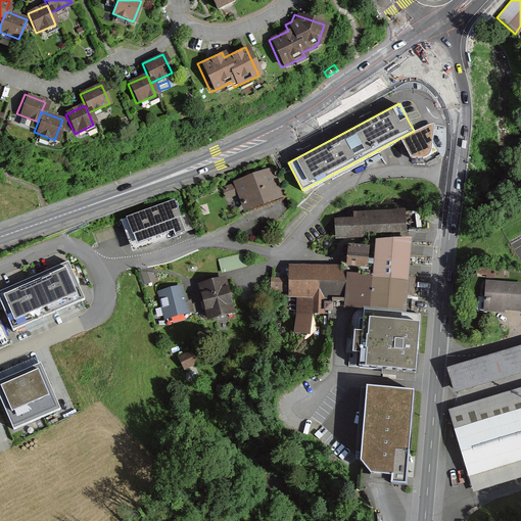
[(269,167),(231,180),(243,211),(280,197),(269,167)]
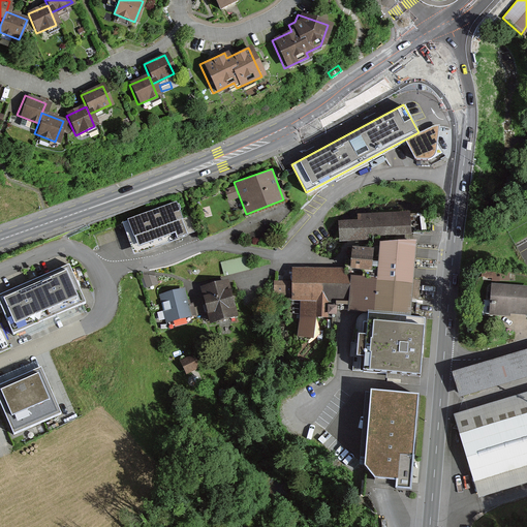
[(186,233),(175,202),(127,219),(138,250),(186,233)]
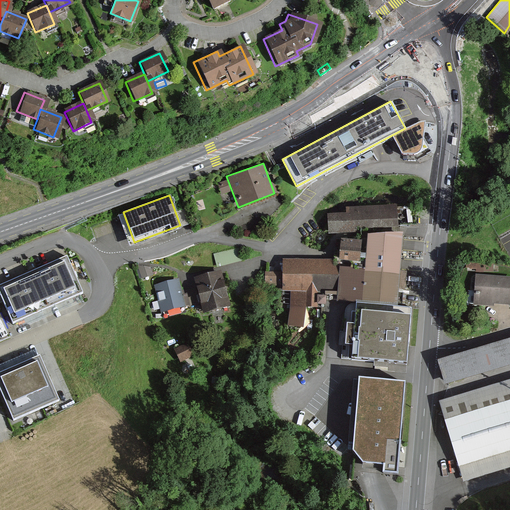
[(326,212),(327,231),(396,227),(395,202),(344,205),(344,211),(326,212)]
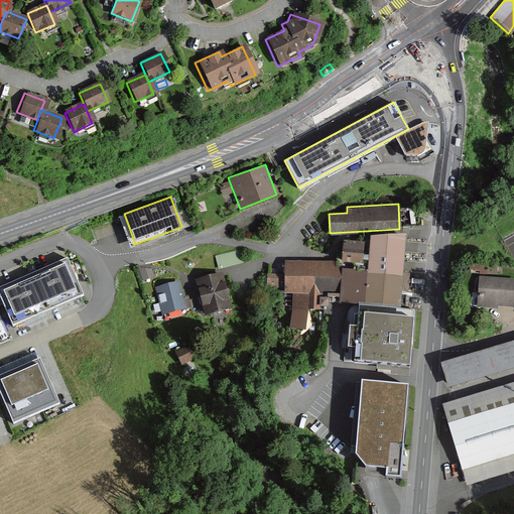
[(366,268),(342,267),(341,298),(399,303),(404,232),(369,234),(366,268)]
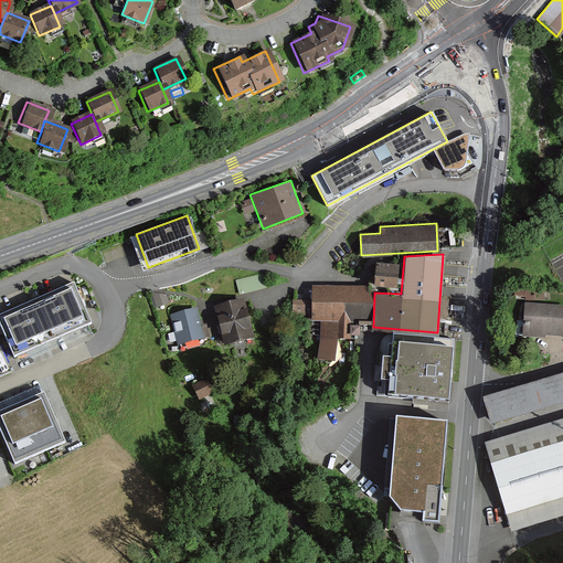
[(393,266),(371,265),(370,287),(392,288),(393,266)]
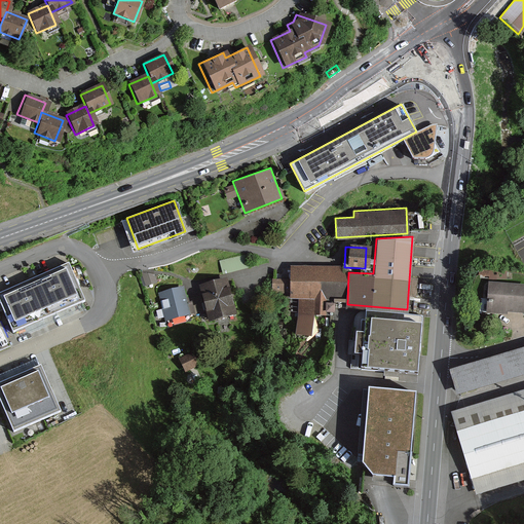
[(244,252),(218,258),(222,272),(247,266),(244,252)]
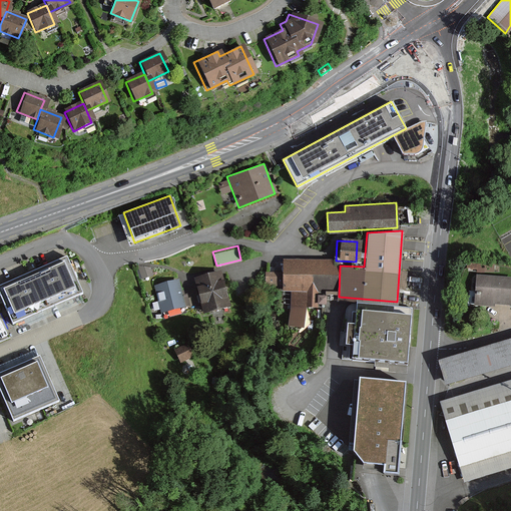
[(0,294),(11,322),(81,292),(66,256),(0,283),(0,294)]
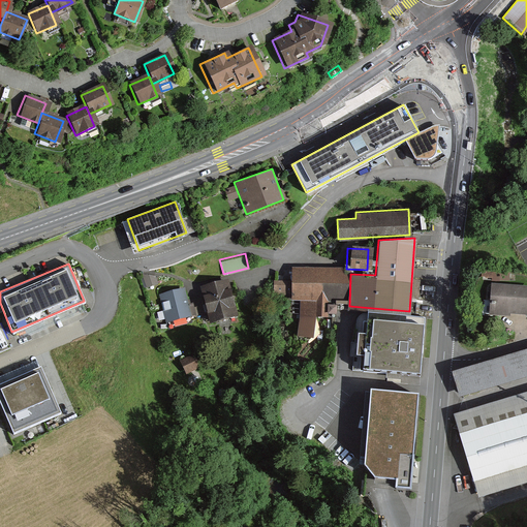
[(340,268),(288,268),(288,281),(273,281),(273,292),(286,292),(286,299),(299,299),(299,316),(333,316),(333,301),(349,301),(349,274),(340,274),(340,268)]
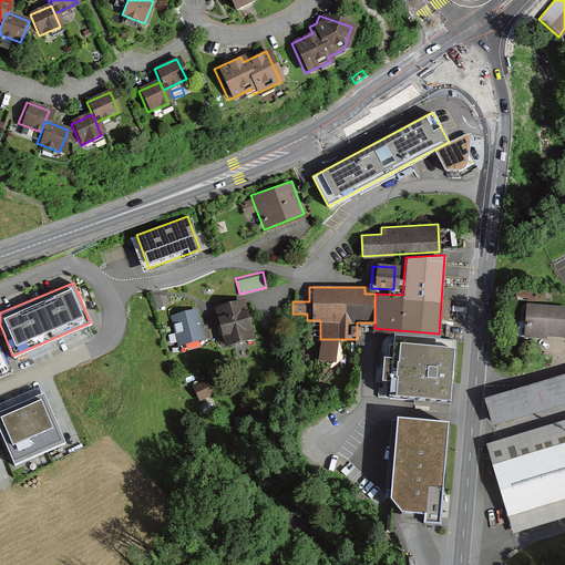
[(250,338),(242,300),(209,308),(218,346),(250,338)]
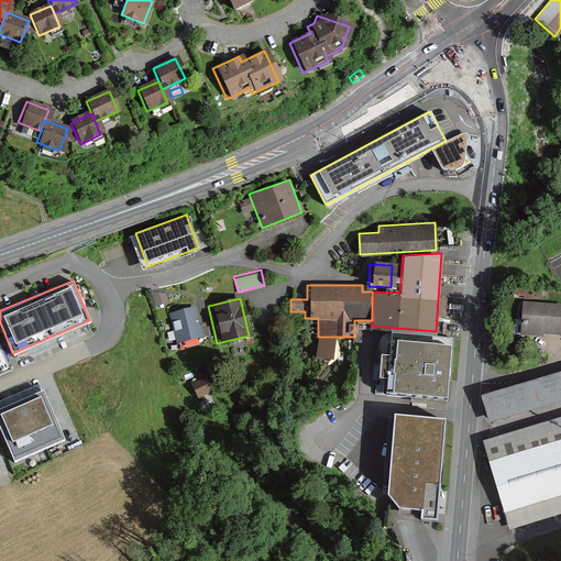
[(557,333),(559,304),(515,301),(514,331),(557,333)]
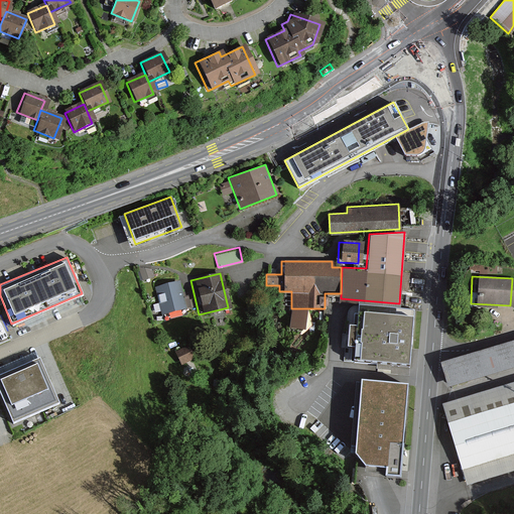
[(179,281),(154,286),(160,314),(185,308),(179,281)]
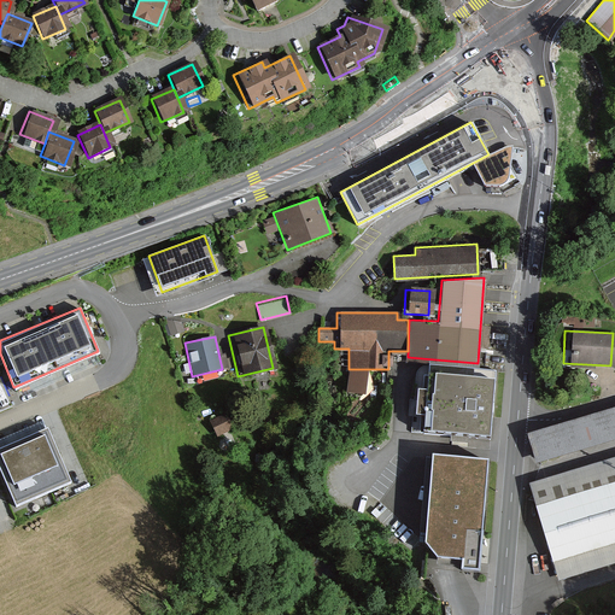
[(420,365),(416,369),(414,373),(411,428),(491,435),(497,370),(425,364),(420,365)]
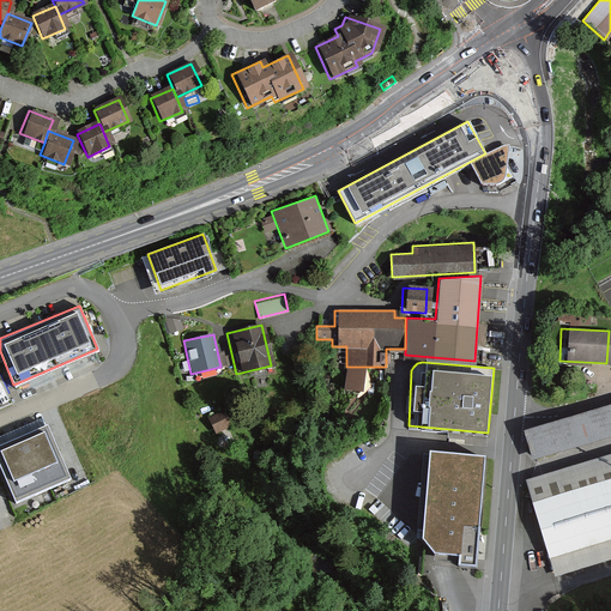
[(610,405),(522,428),(530,457),(610,435),(610,405)]
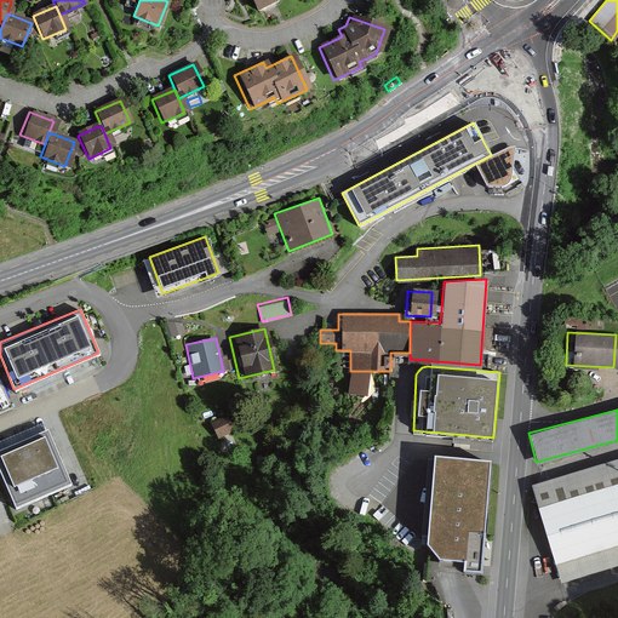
[(224,413),(210,422),(219,438),(234,429),(224,413)]
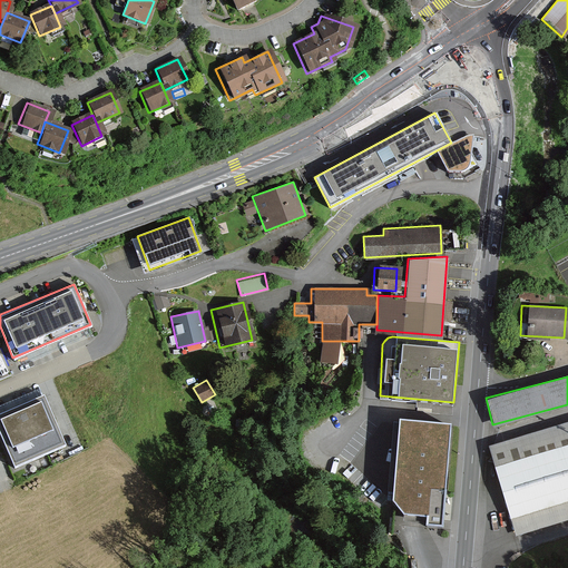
[(64,444),(42,395),(0,412),(0,434),(13,466),(64,444)]
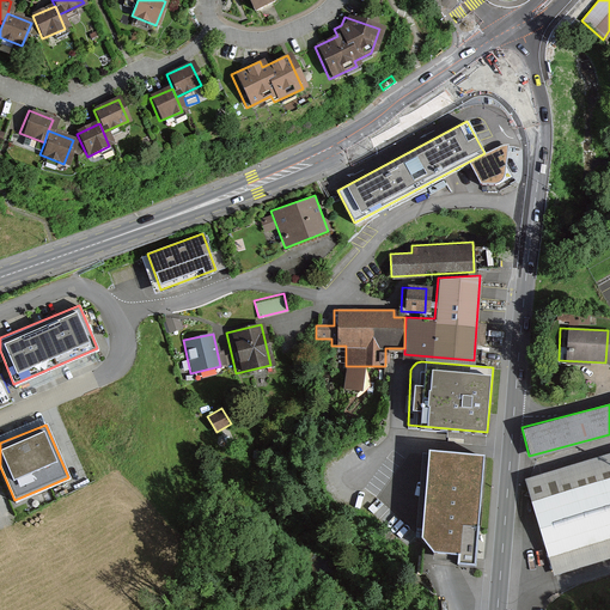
[(456,561),(473,562),(482,453),(428,450),(421,537),(433,548),(457,550),(456,561)]
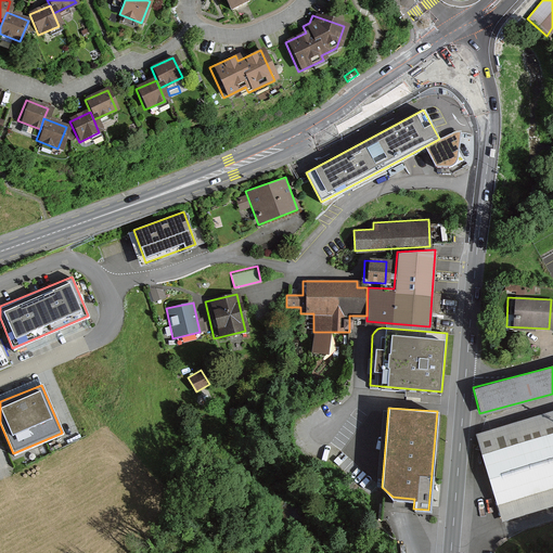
[(552,418),(480,440),(502,515),(552,499),(552,418)]
